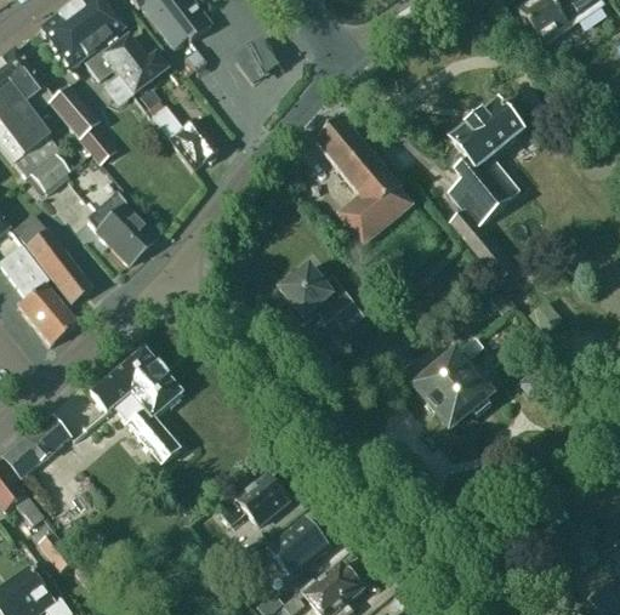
[(75,0),(66,7),(113,69),(132,94),(166,68),(154,52),(146,60),(126,35),(120,40),(115,34),(124,27),(102,0),(75,0)]
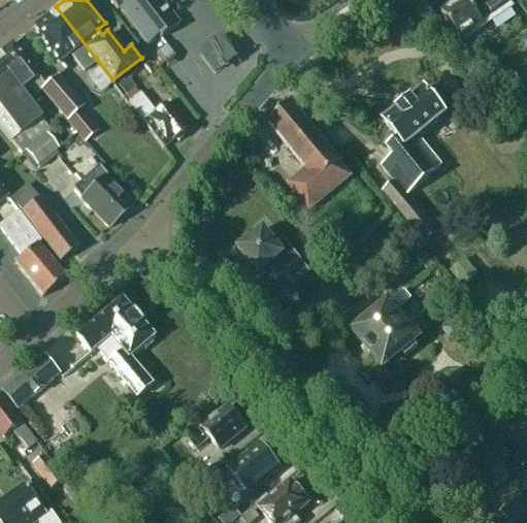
[(159,34),(178,20),(163,0),(112,0),(116,4),(118,2),(145,39),(157,32),(159,34)]
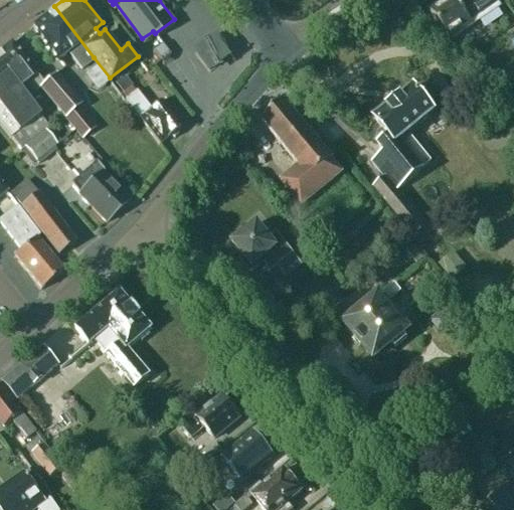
[(450,36),(500,3),(498,0),(441,0),(431,7),(450,36)]
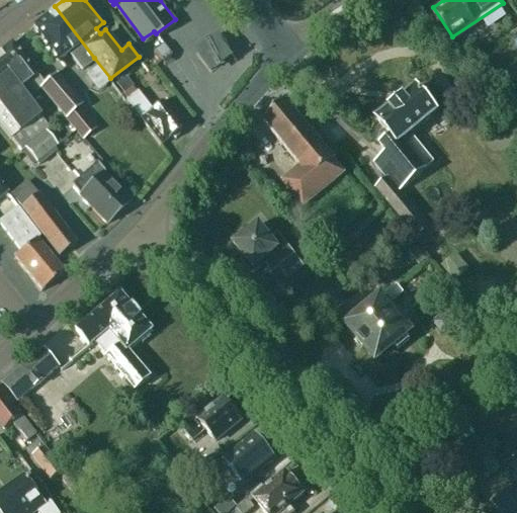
[(94,58),(55,6),(32,22),(59,57),(69,49),(82,67),(94,58)]
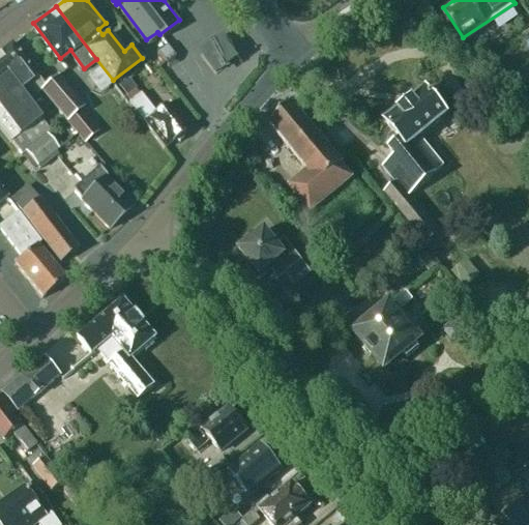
[(199,49),(215,69),(238,52),(222,31),(199,49)]
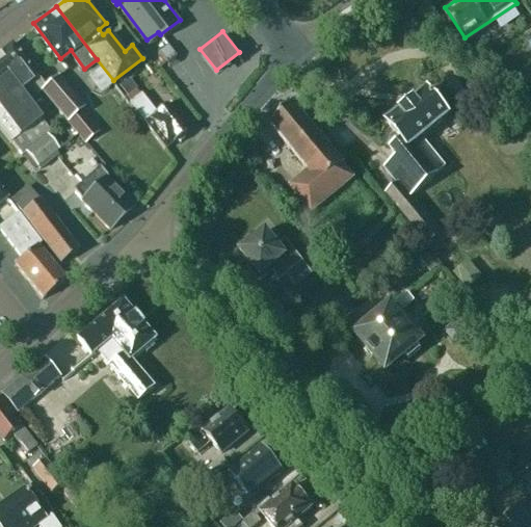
[(25,148),(47,131),(50,128),(41,115),(25,94),(29,90),(32,95),(41,87),(42,86),(41,85),(44,83),(11,41),(0,49),(0,125),(10,138),(11,138),(22,152),(25,149),(25,148)]
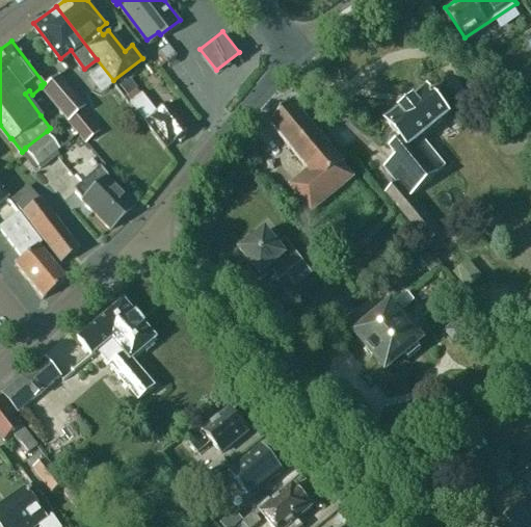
[(167,41),(159,47),(166,57),(176,51),(167,41)]
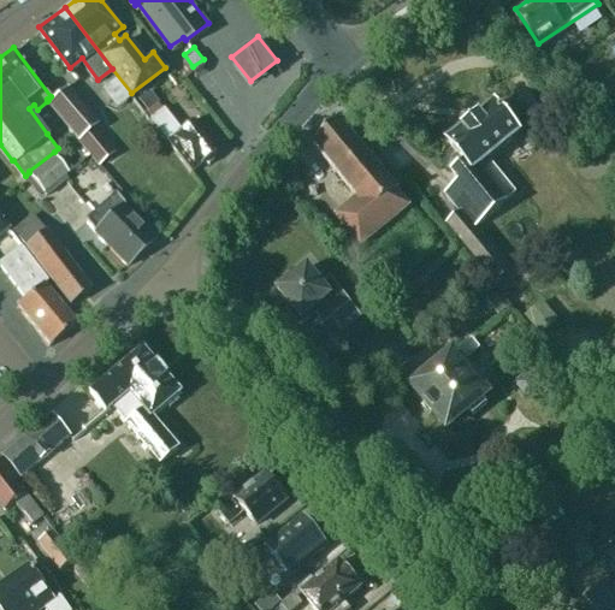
[(52,96),(51,96),(47,99),(48,100),(47,101),(96,159),(111,147),(92,125),(96,122),(66,84),(52,96)]
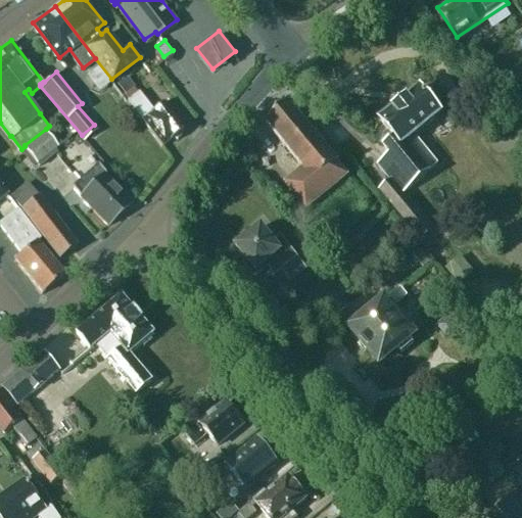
[(126,73),(116,80),(125,89),(134,82),(126,73)]
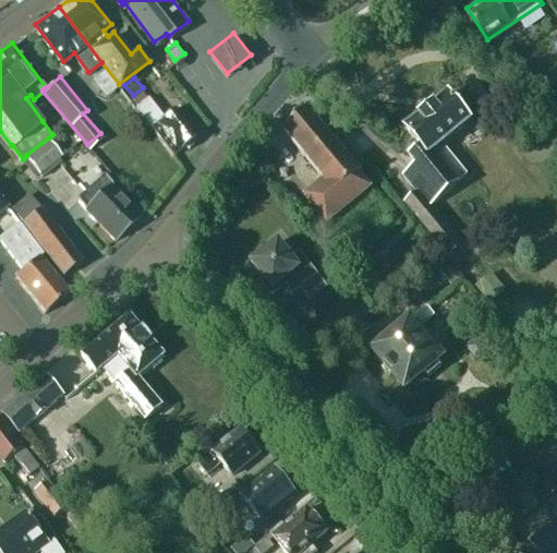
[(409,178),(418,188),(404,199),(450,253),(463,242),(430,202),(458,180),(457,179),(465,171),(442,141),(470,118),(448,91),(406,124),(414,135),(413,136),(411,137),(411,139),(410,141),(409,142),(409,143),(409,145),(409,146),(409,148),(409,149),(410,151),(410,152),(411,153),(410,154),(422,168),(409,178)]
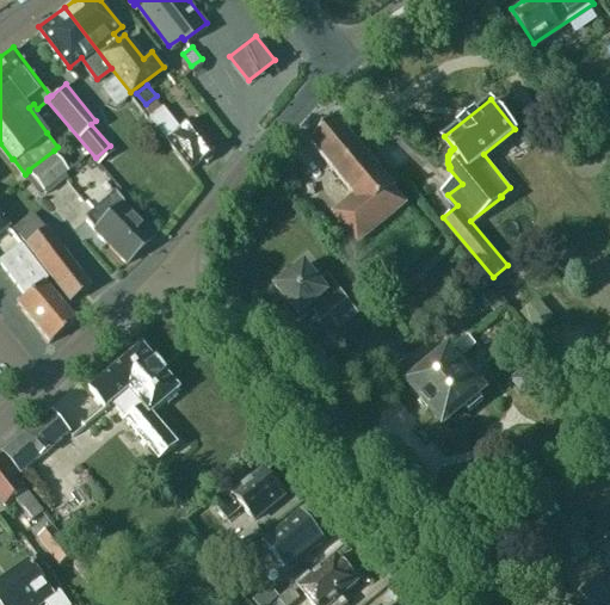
[(149,113),(156,123),(166,136),(190,167),(198,160),(198,161),(202,158),(207,159),(211,155),(211,150),(216,148),(191,117),(180,125),(162,103),(149,113)]
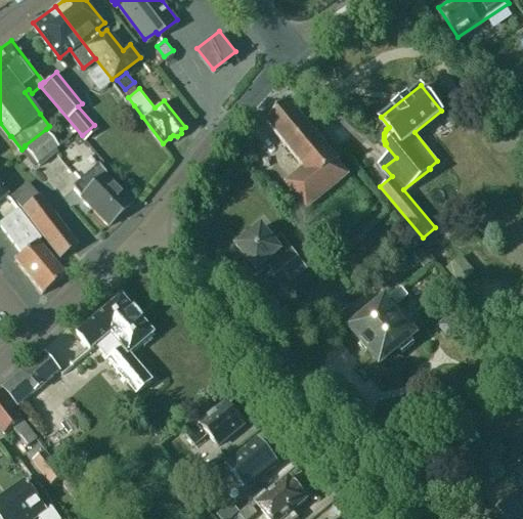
[(307,207),(348,173),(338,160),(339,159),(290,99),(266,119),(304,165),(286,180),(307,207)]
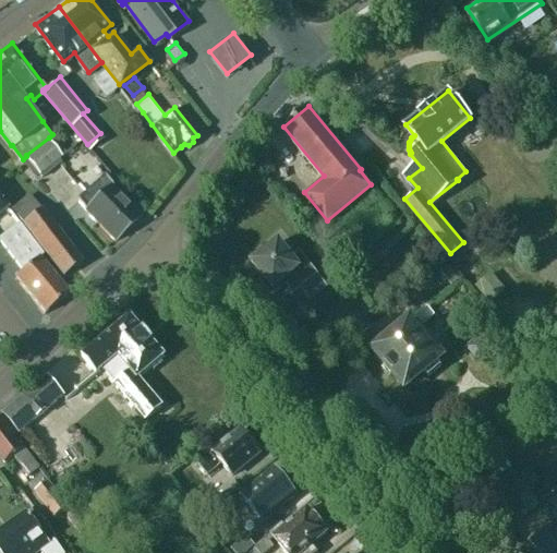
[(26,155),(26,156),(41,173),(59,159),(58,157),(62,153),(49,137),(26,155)]
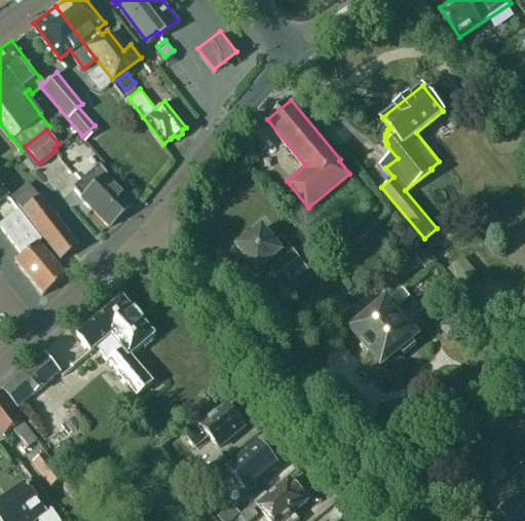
[(106,172),(99,162),(73,185),(81,194),(80,195),(108,224),(133,200),(105,173),(106,172)]
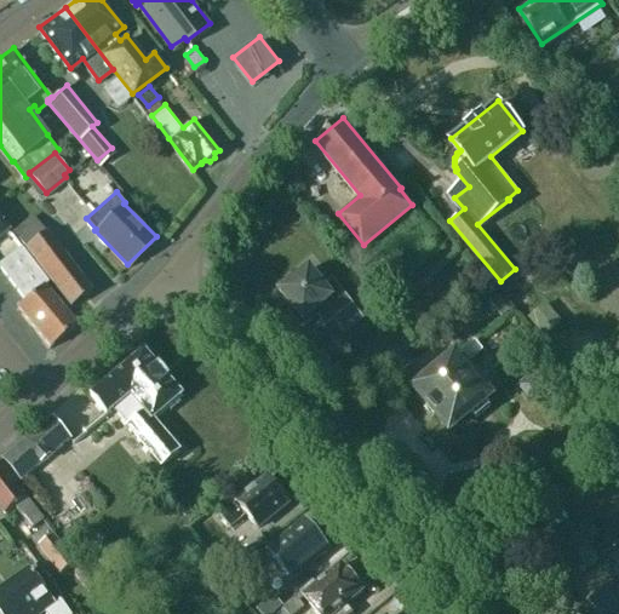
[(91,288),(33,212),(12,228),(51,277),(17,304),(50,344),(76,322),(53,294),(58,290),(70,304),(91,288)]
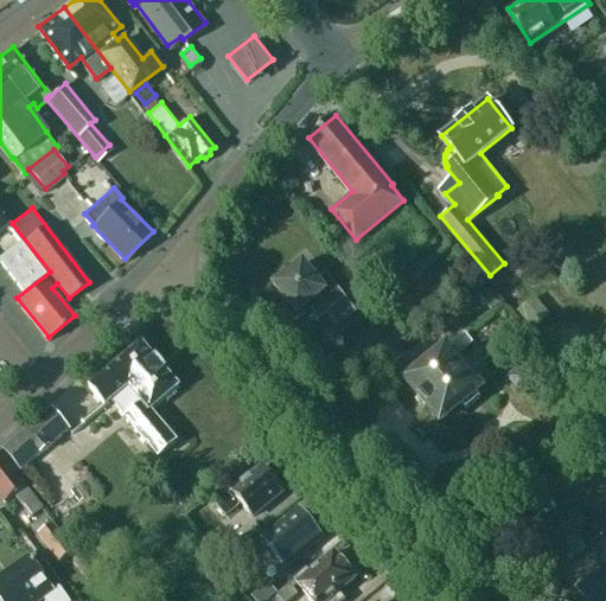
[(20,238),(0,253),(0,257),(24,289),(46,273),(20,238)]
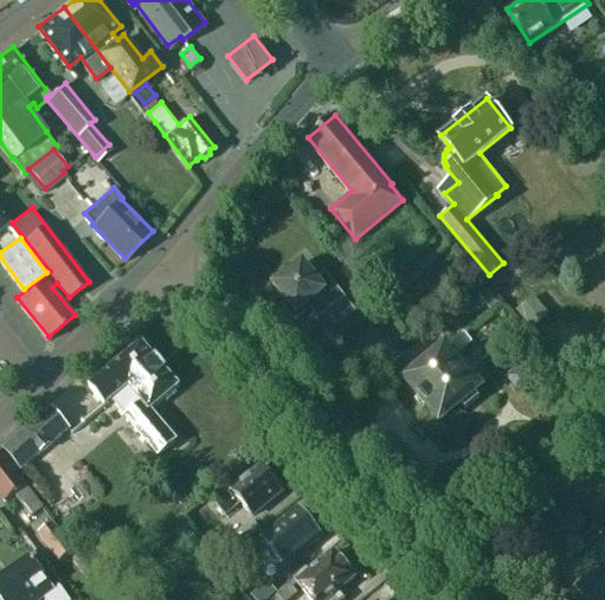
[(303,258),(274,282),(296,310),(308,302),(319,316),(327,309),(336,322),(355,307),(346,295),(324,268),(316,275),(303,258)]
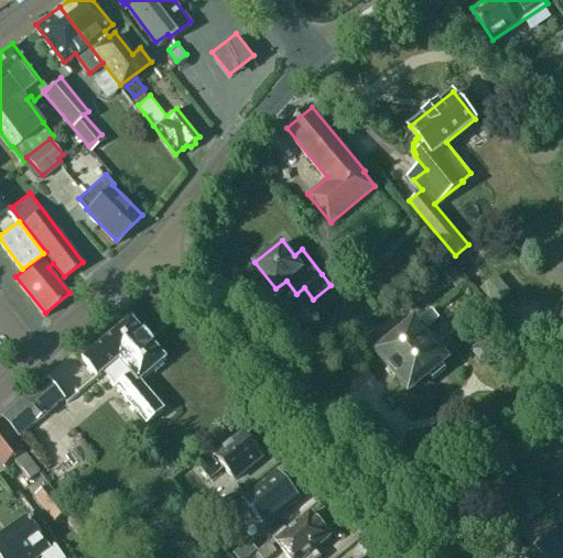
[(482,284),(495,302),(521,280),(508,263),(482,284)]
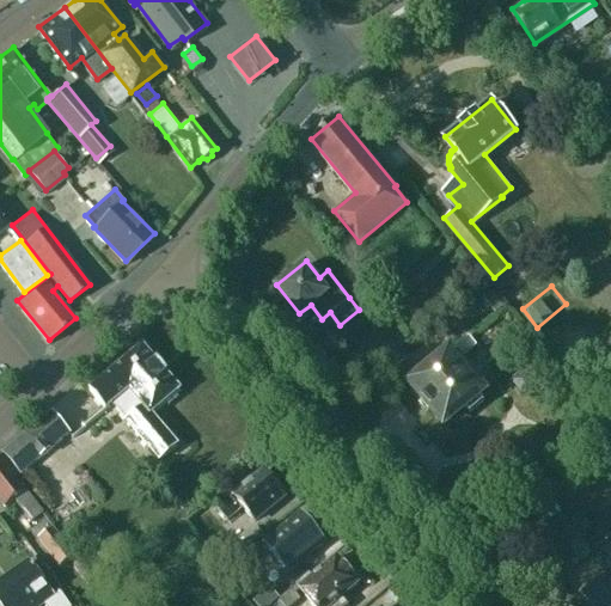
[(468,322),(490,303),(481,291),(458,310),(468,322)]
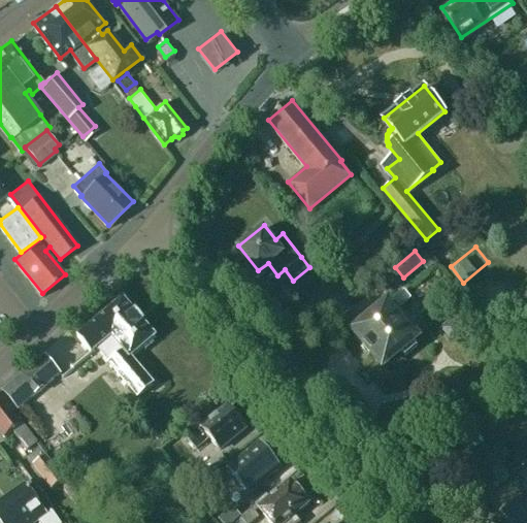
[(404,354),(418,344),(414,338),(417,335),(395,309),(412,296),(404,288),(389,301),(388,301),(355,328),(365,342),(363,344),(369,352),(372,350),(383,363),(401,349),(404,354)]
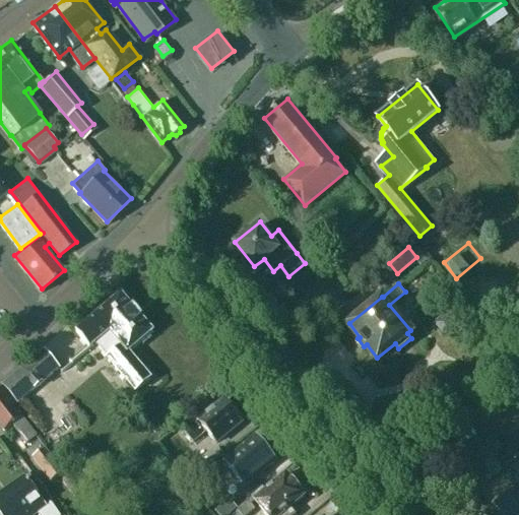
[(120,292),(76,328),(89,344),(96,339),(136,387),(150,375),(128,348),(151,329),(153,328),(152,326),(151,326),(141,314),(142,314),(134,304),(133,304),(123,292),(121,290),(120,292)]
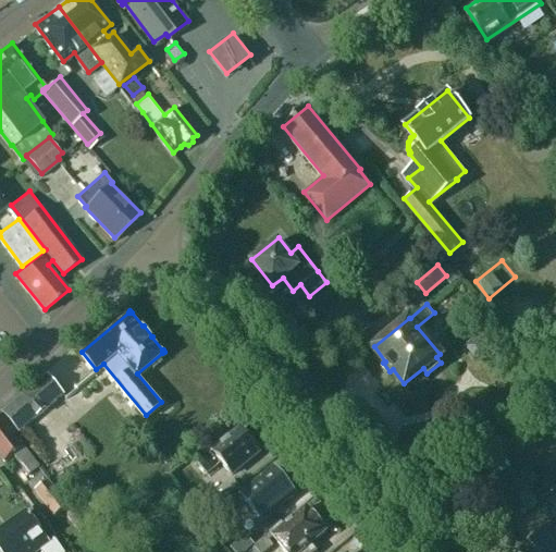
[(479,334),(467,344),(476,355),(489,346),(479,334)]
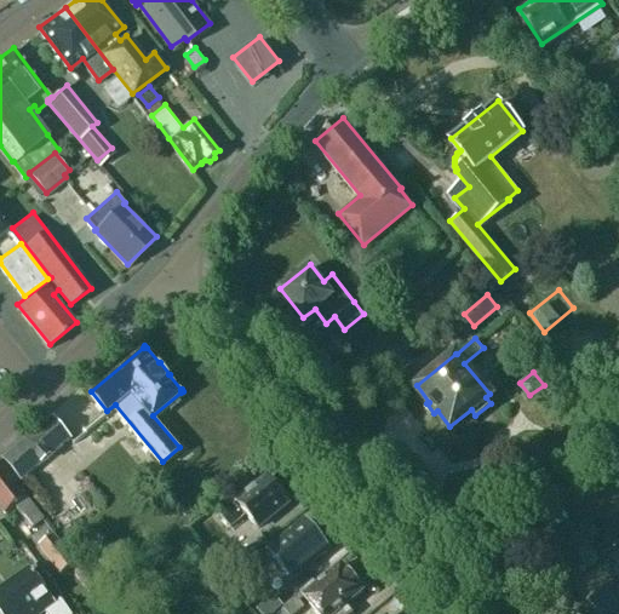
[(70,435),(53,414),(4,455),(22,476),(70,435)]
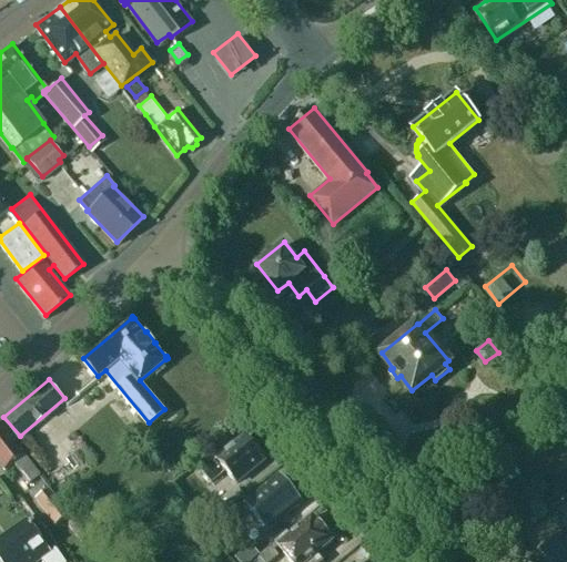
[(0,419),(0,460),(4,467),(14,459),(30,480),(37,476),(41,472),(23,449),(0,419)]
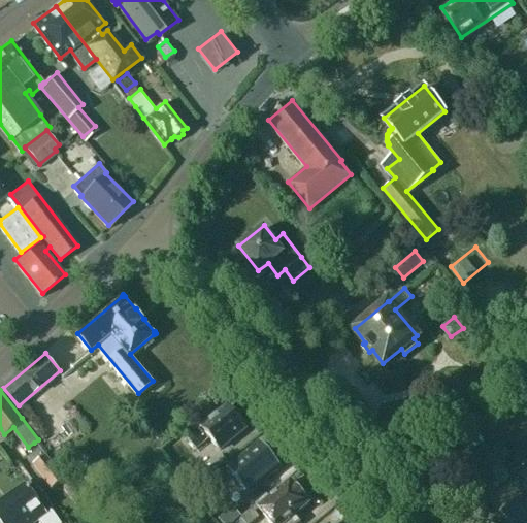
[(220,447),(245,424),(243,421),(245,420),(238,411),(236,413),(228,403),(210,418),(209,416),(200,423),(201,424),(198,427),(195,423),(185,431),(197,446),(209,435),(220,447)]
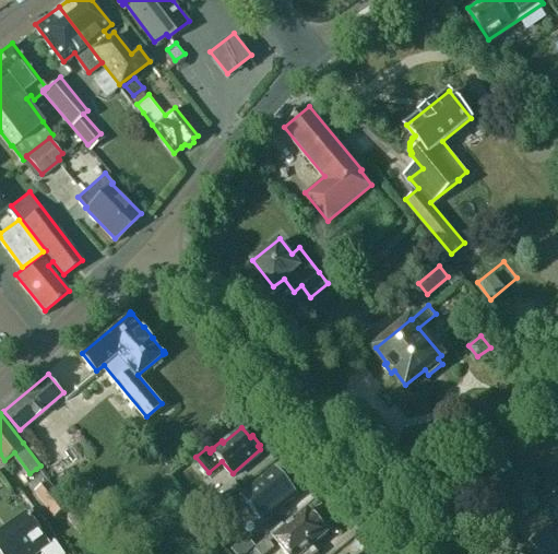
[(294,491),(296,488),(287,476),(284,480),(274,467),(242,493),(263,519),(295,493),(294,491)]
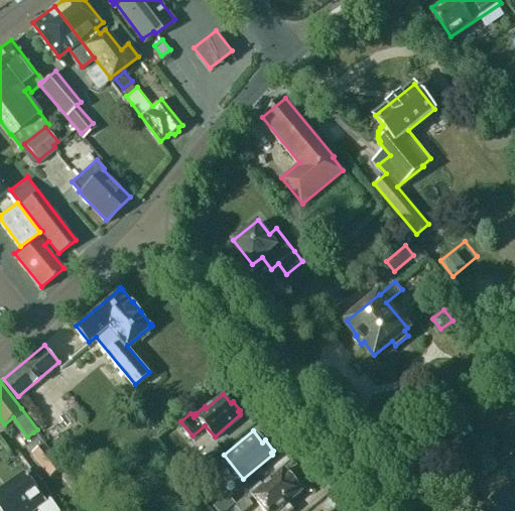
[(63,466),(45,440),(32,451),(50,476),(63,466)]
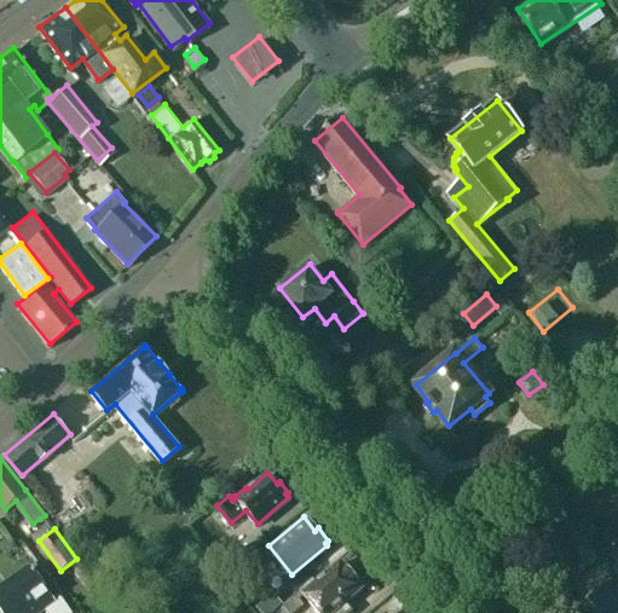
[(238,554),(229,542),(215,553),(225,566),(238,554)]
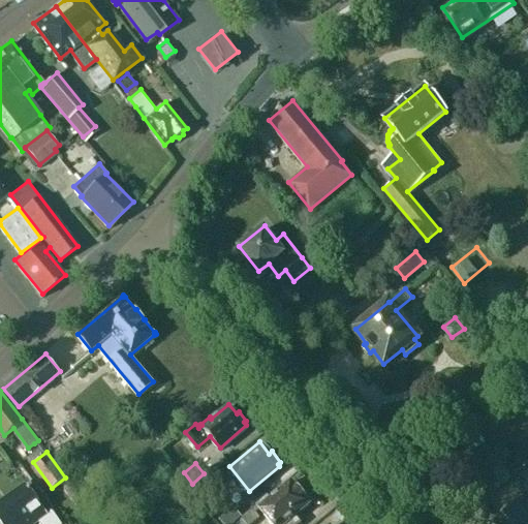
[(213,487),(226,476),(219,467),(206,478),(213,487)]
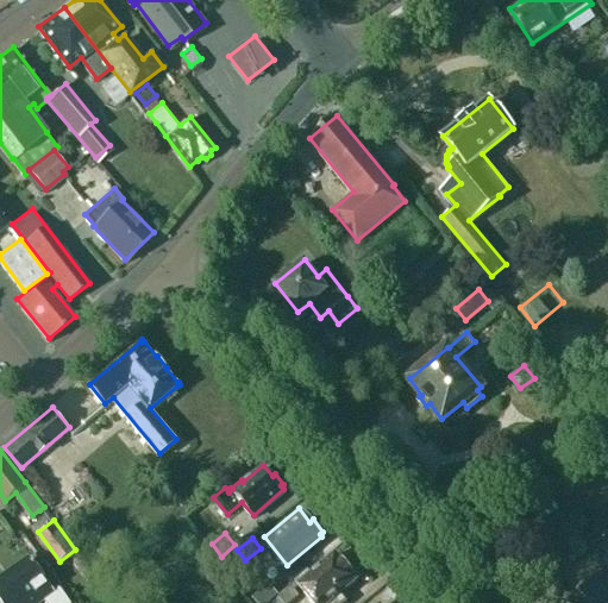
[(600,569),(581,585),(595,602),(607,602),(607,552),(603,547),(591,558),(600,569)]
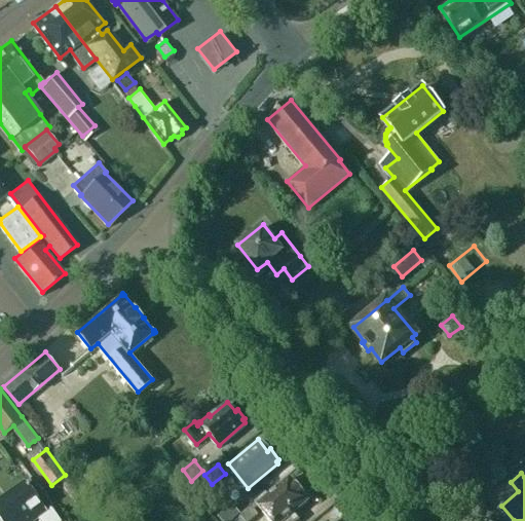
[(294,511),(308,498),(305,495),(306,492),(302,487),(298,486),(290,476),(268,493),(266,490),(255,499),(240,512),(248,520),(258,512),(254,507),(258,504),(272,520),(280,520),(282,520),(283,520),(294,520),(299,517),(294,511)]
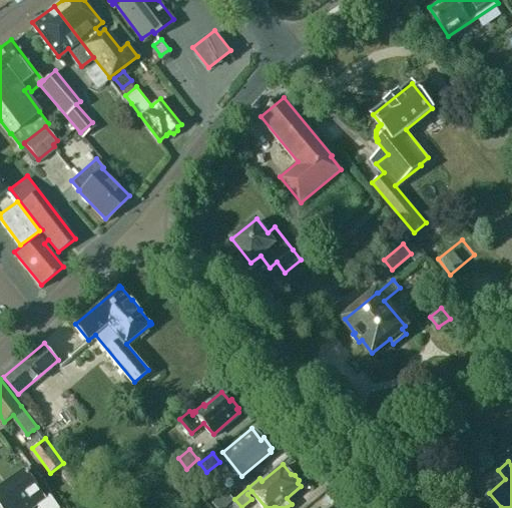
[(24,468),(0,485),(0,501),(4,507),(29,507),(35,504),(38,507),(55,507),(57,507),(49,494),(45,497),(24,468)]
